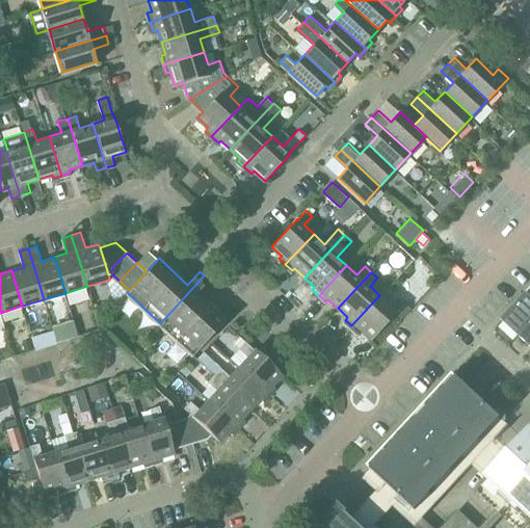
[(204,275),(160,323),(193,354),(224,320),(196,293),(209,280),(204,275)]
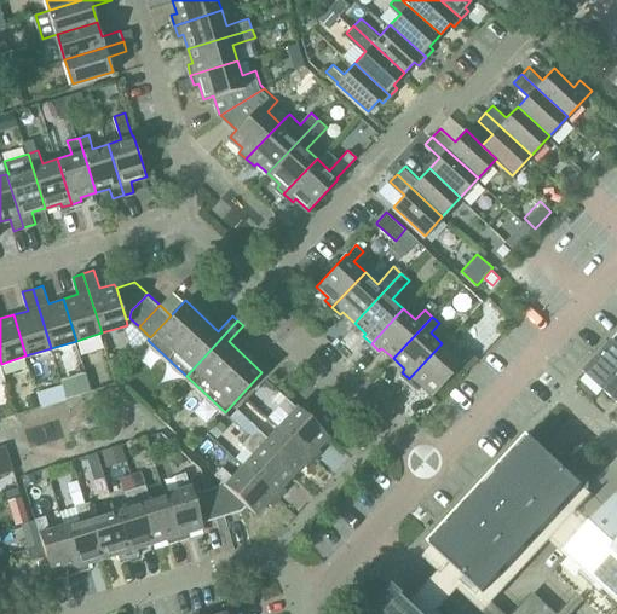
[(616,337),(586,371),(587,372),(588,371),(606,387),(616,375),(616,337)]
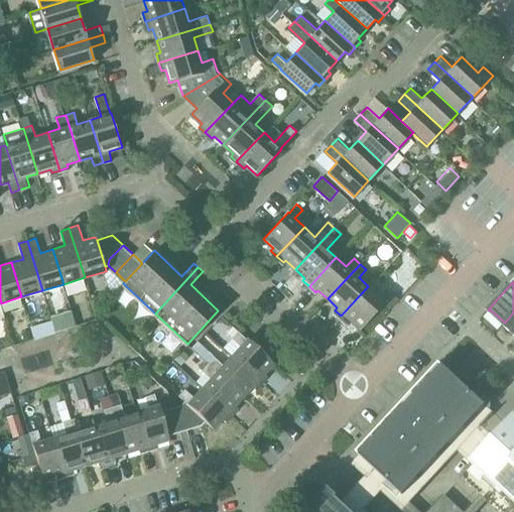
[(384,301),(392,293),(385,287),(378,295),(368,286),(341,315),(348,322),(350,320),(360,329),(385,301),(384,301)]
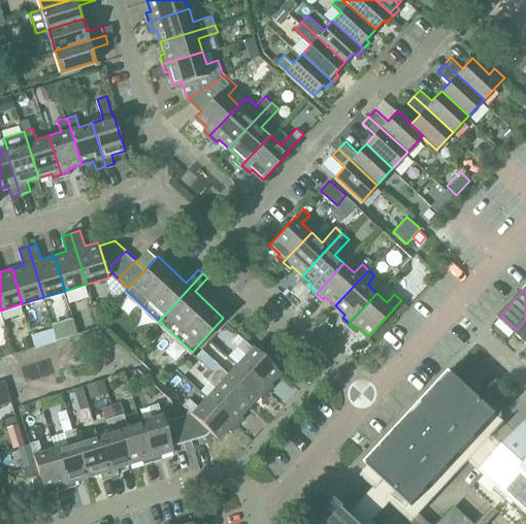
[(525,320),(517,330),(525,338),(525,320)]
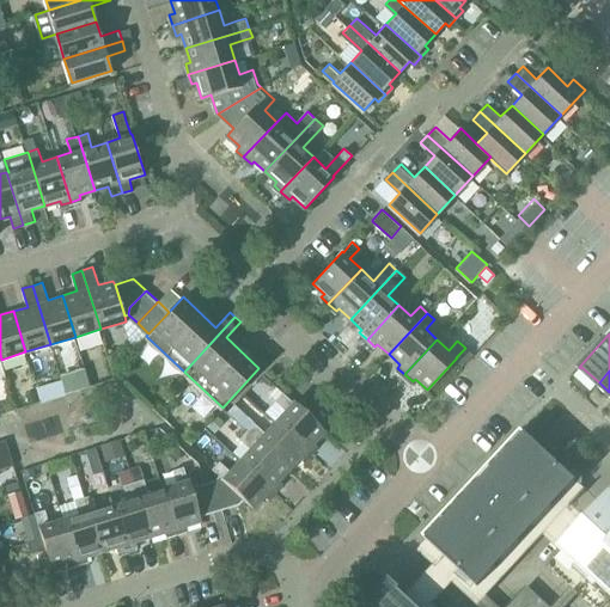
[(38,400),(63,393),(59,378),(35,385),(38,400)]
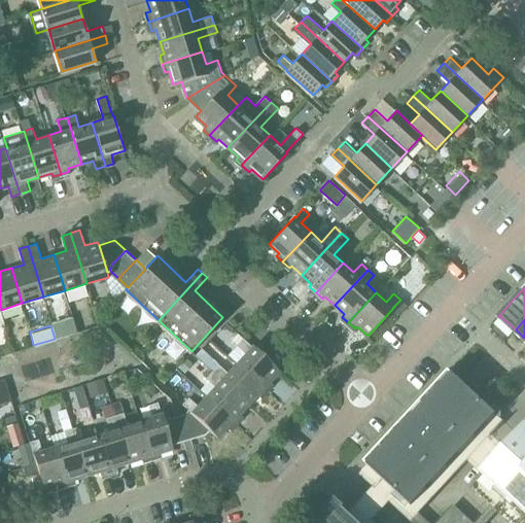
[(251,346),(243,338),(238,344),(246,352),(238,361),(269,390),(275,383),(271,380),(280,370),(253,344),(251,346)]
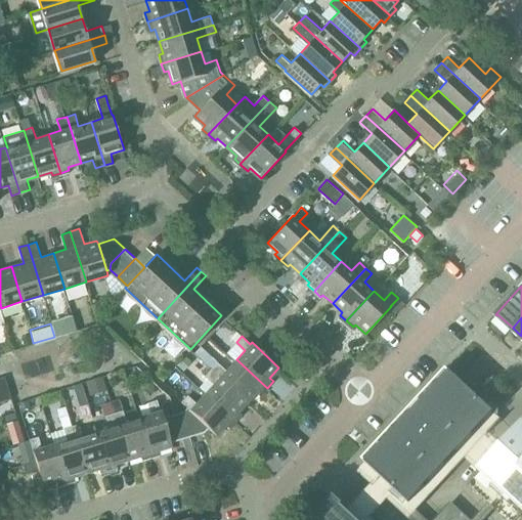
[(193,351),(209,366),(215,359),(200,345),(193,351)]
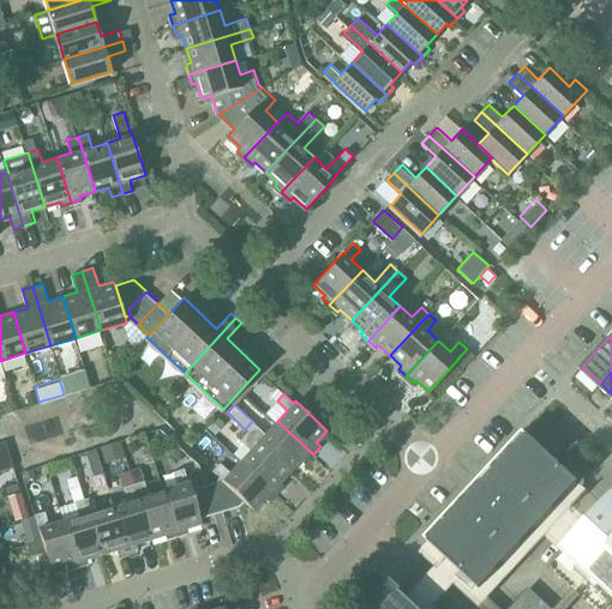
[(313,454),(277,421),(267,433),(257,423),(250,430),(292,470),(301,458),(305,462),(313,454)]
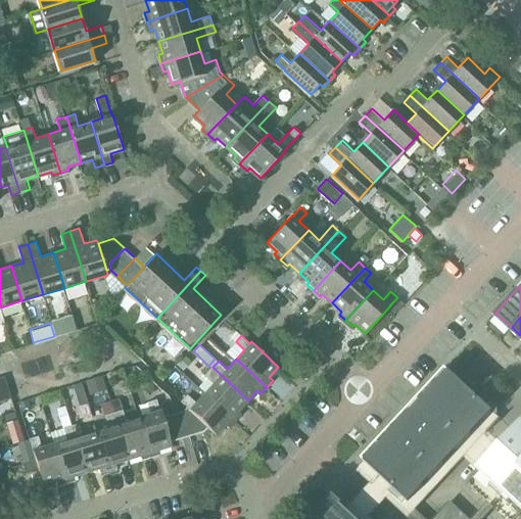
[(248,400),(212,367),(206,374),(215,382),(205,391),(236,419),(242,413),(239,410),(248,400)]
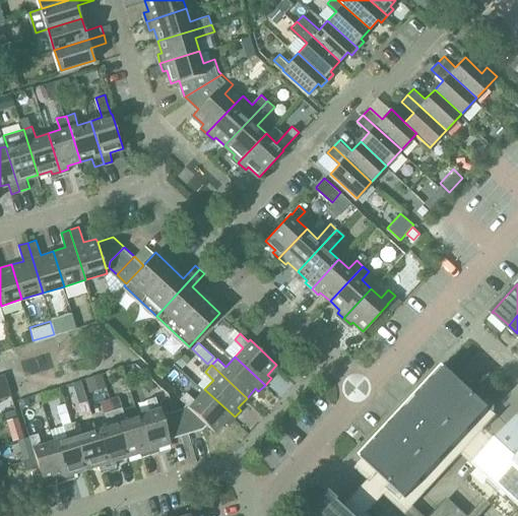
[(363,455),(354,464),(400,505),(423,480),(417,476),(427,465),(432,470),(439,462),(434,458),(454,436),(460,441),(467,433),(461,428),(482,405),(488,410),(492,406),(449,367),(380,442),(376,438),(362,454),(363,455)]
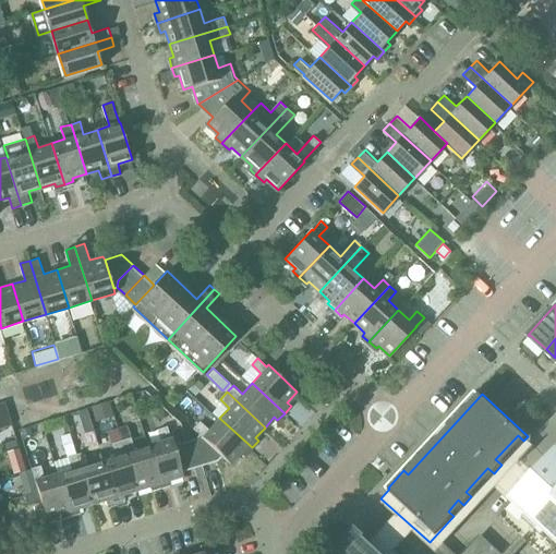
[(112,395),(95,400),(100,420),(118,416),(112,395)]
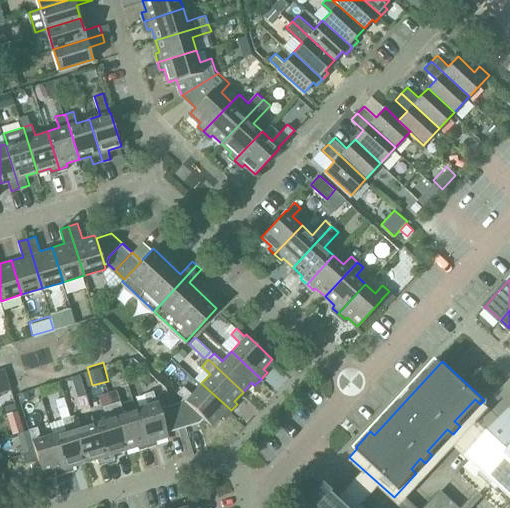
[(0,391),(12,388),(6,367),(0,368),(0,391)]
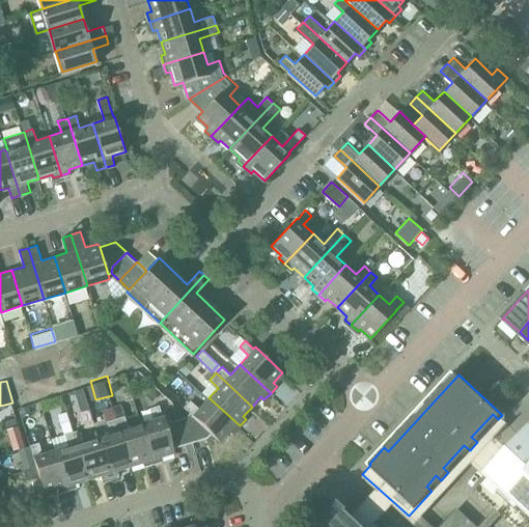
[(185,406),(191,412),(190,413),(212,432),(221,440),(230,430),(233,433),(240,425),(209,397),(199,408),(191,399),(185,406)]
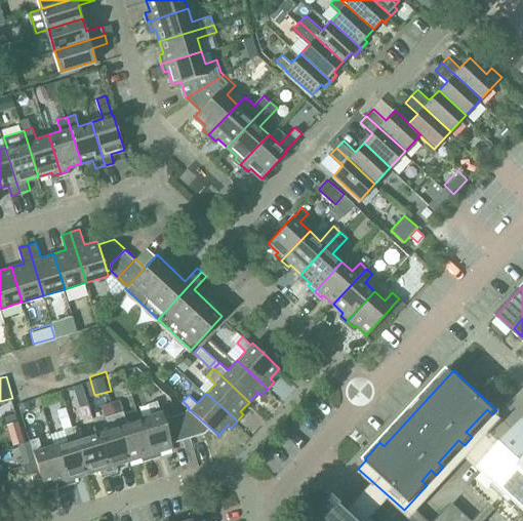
[(172,446),(171,442),(163,417),(161,411),(158,399),(149,402),(153,414),(141,418),(153,456),(160,454),(159,450),(172,446)]
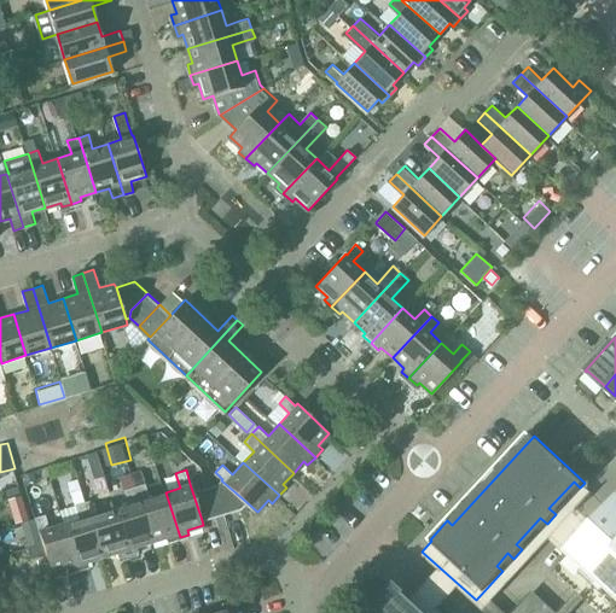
[(247,502),(221,480),(218,484),(216,484),(225,513),(242,508),(247,502)]
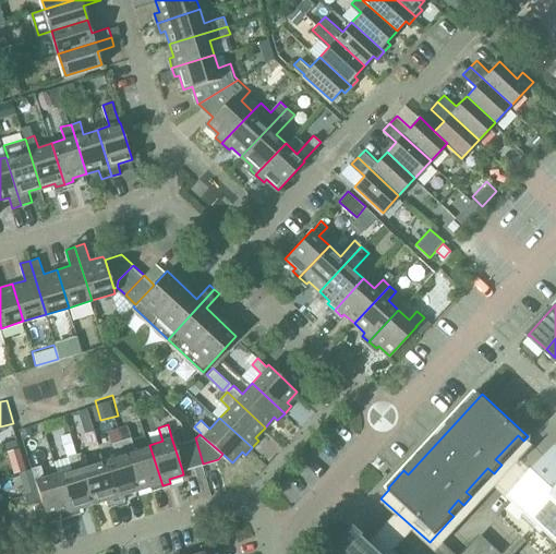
[(162,485),(149,445),(135,448),(132,436),(122,440),(139,489),(152,484),(153,489),(162,485)]
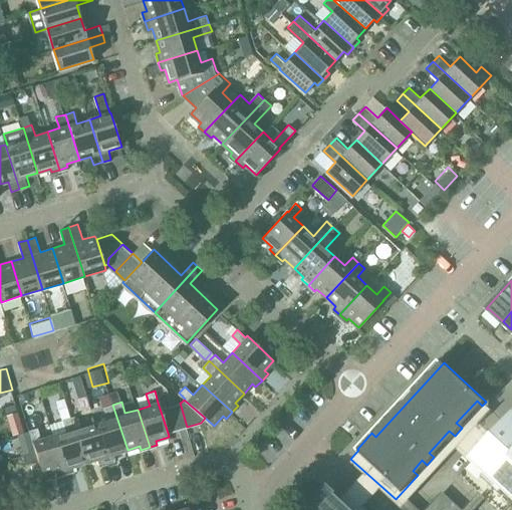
[(128,450),(112,405),(104,407),(108,419),(95,423),(107,460),(115,458),(114,454),(128,450)]
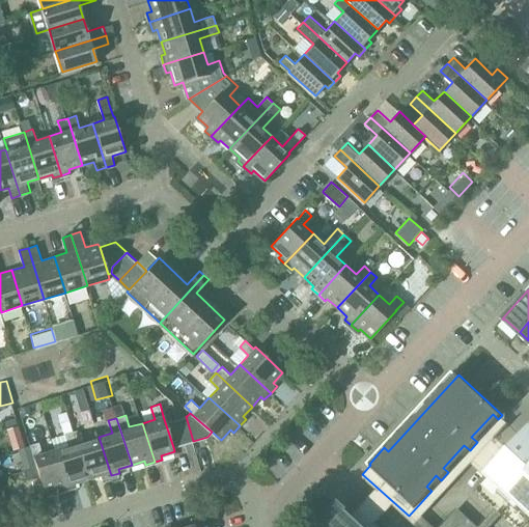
[(177,418),(165,422),(173,447),(186,443),(177,418)]
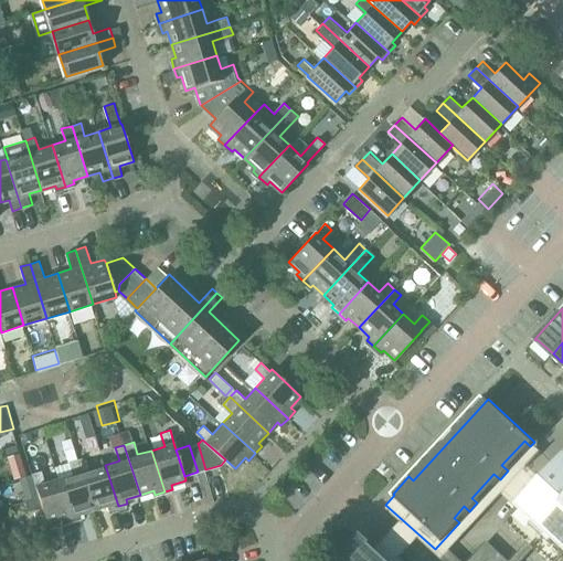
[(562,461),(559,464),(541,448),(509,484),(562,532),(562,461)]
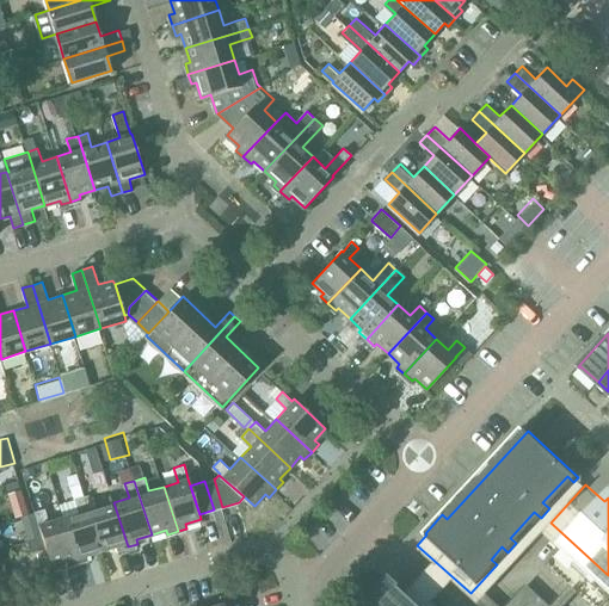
[(128,546),(114,502),(99,506),(94,493),(85,495),(102,549),(117,544),(118,550),(128,546)]
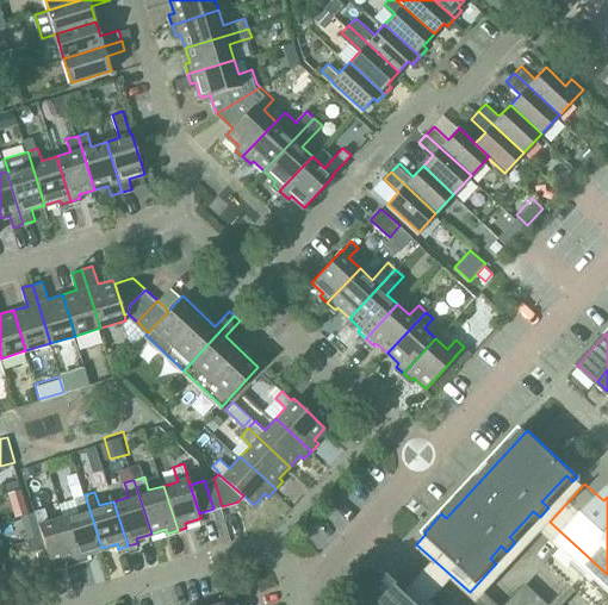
[(41,494),(32,497),(36,509),(45,505),(41,494)]
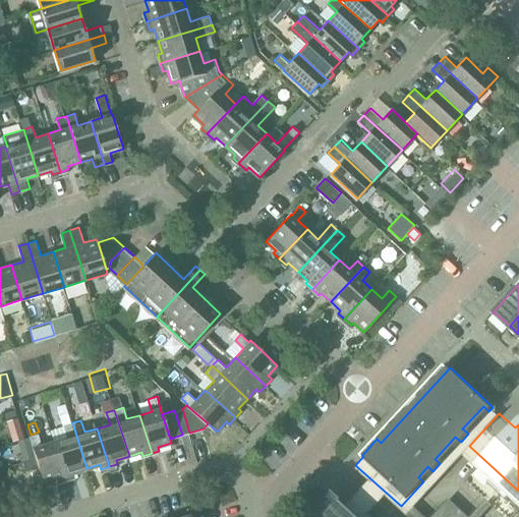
[(72,422),(64,425),(67,438),(55,442),(67,479),(76,476),(74,472),(87,468),(72,422)]
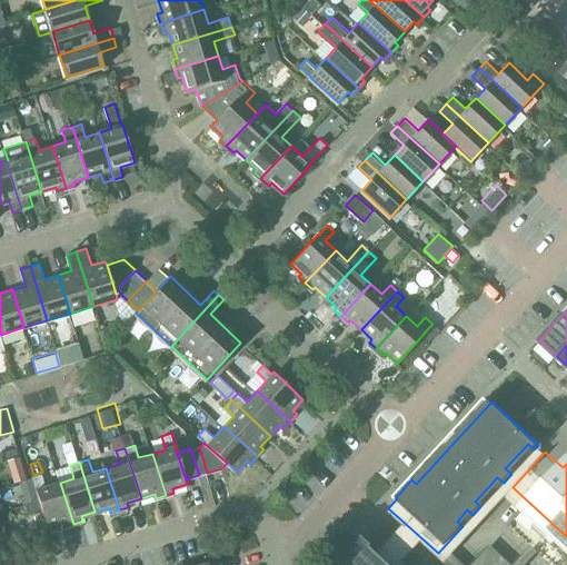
[(36,489),(48,527),(62,523),(63,527),(73,524),(60,483),(47,486),(42,473),(33,476),(37,489),(36,489)]
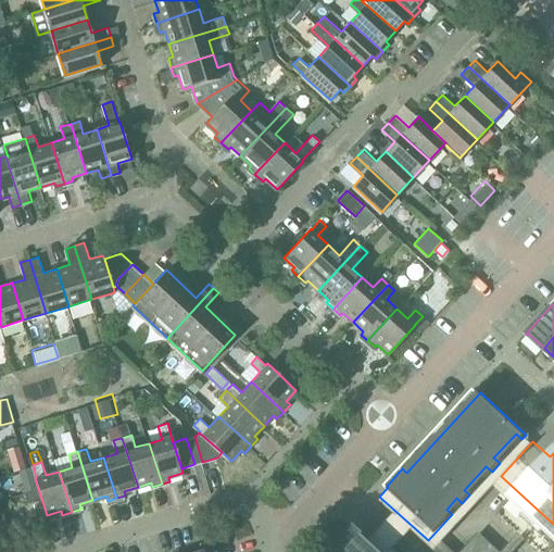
[(383,551),(360,529),(339,551),(383,551)]
